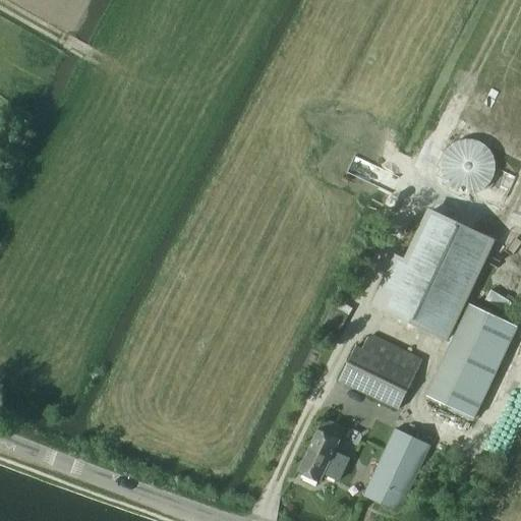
[(465,139),(462,139),(460,140),(458,141),(455,142),(453,145),(451,146),(450,148),(448,150),(446,152),(445,155),(444,157),(443,160),(442,162),(442,165),(442,167),(442,170),(442,172),(442,175),(443,177),(444,180),(445,182),(446,184),(448,186),(449,188),(451,190),(453,191),(455,193),(457,194),(460,195),(462,196),(465,197),(467,197),(470,197),(472,197),(475,197),(477,196),(480,196),(482,195),(484,194),(486,193),(488,191),(490,189),(493,188),(495,186),(496,184),(497,181),(498,179),(499,177),(500,174),(500,172),(501,169),(501,167),(500,164),(500,162),(499,159),(498,157),(497,155),(496,153),(495,151),(493,149),(490,147),(488,145),(486,143),(484,141),(482,140),(480,140),(477,139),(475,138),(470,138),(467,138),(465,139)]
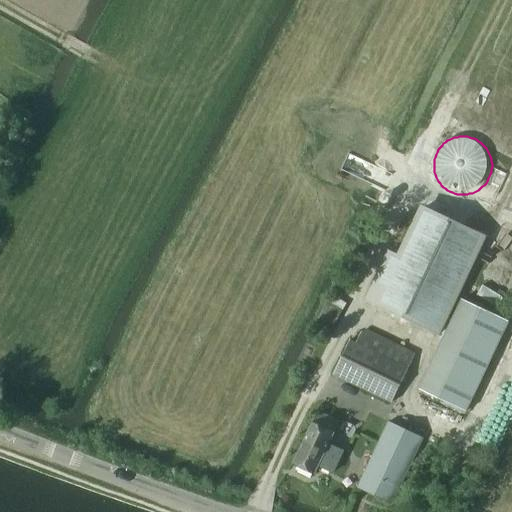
[(388,253),(366,300),(437,335),(484,237),(423,208),(400,258),(388,253)]
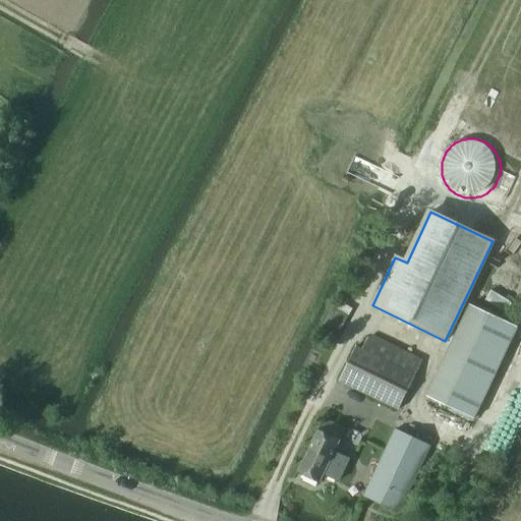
[(490,292),(484,301),(505,313),(511,304),(490,292)]
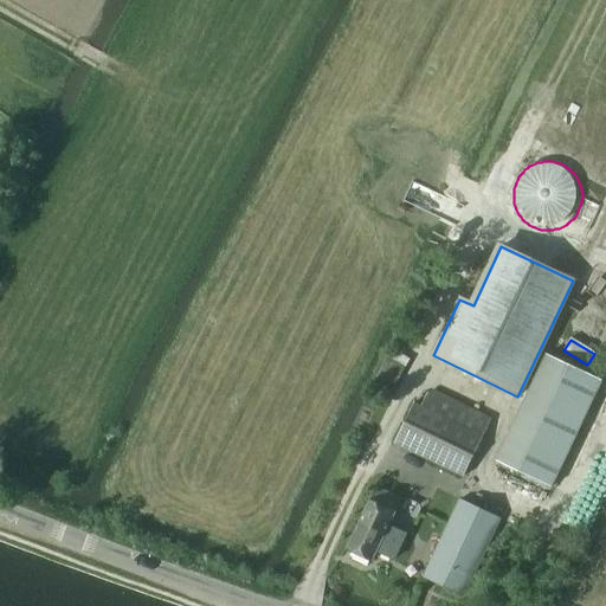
[(496,462),(550,488),(601,381),(547,355),(496,462)]
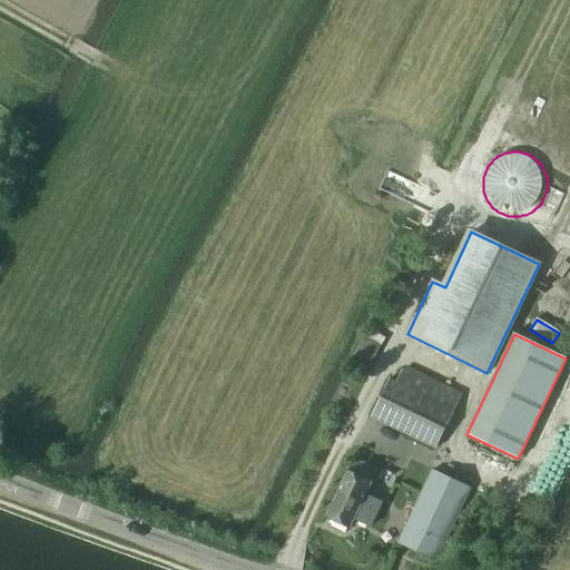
[(389,380),(371,418),(435,449),(459,400),(401,371),(394,383),(389,380)]
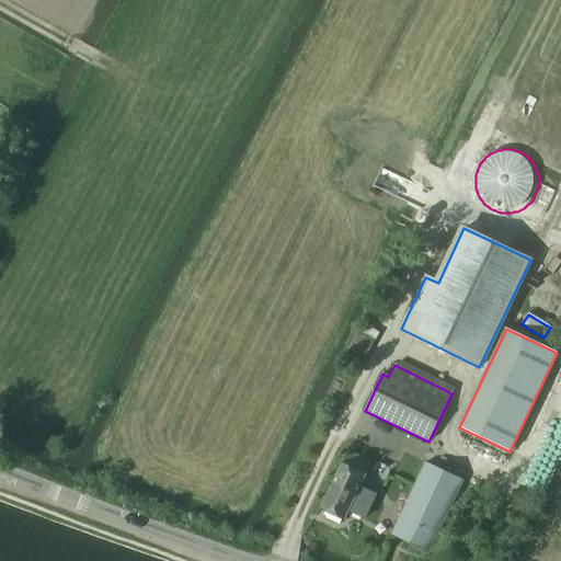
[(370,462),(347,453),(321,508),(344,519),(348,511),(364,518),(376,494),(359,487),(370,462)]
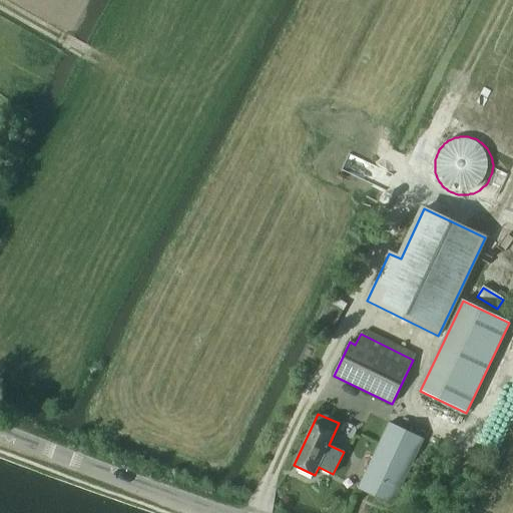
[(359,489),(392,505),(423,440),(389,423),(359,489)]
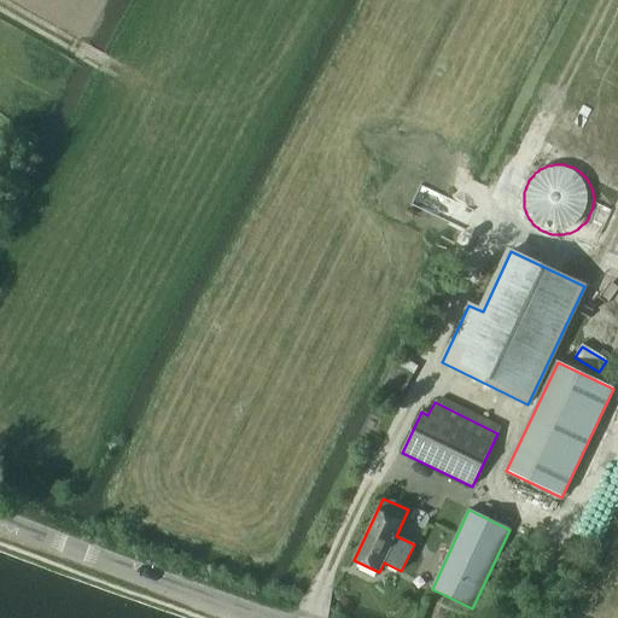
All buildings are outlined.
